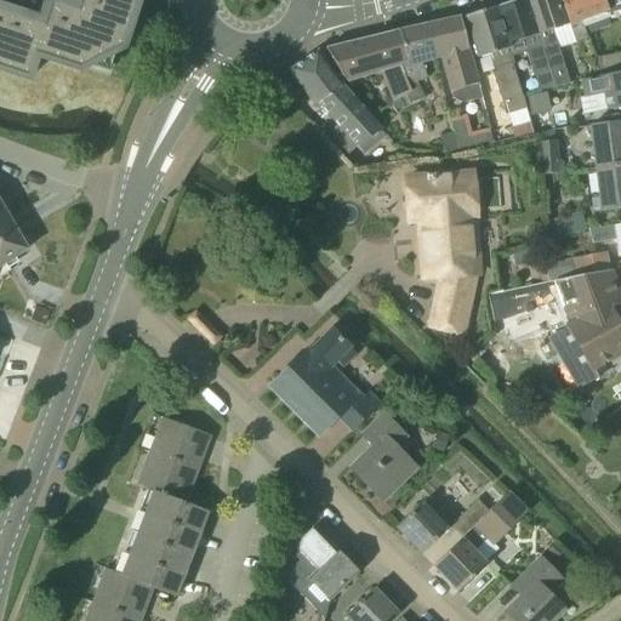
[(0,70),(28,80),(35,56),(77,69),(79,63),(117,44),(123,46),(137,0),(83,0),(80,7),(56,0),(52,0),(45,21),(0,6),(0,70)]
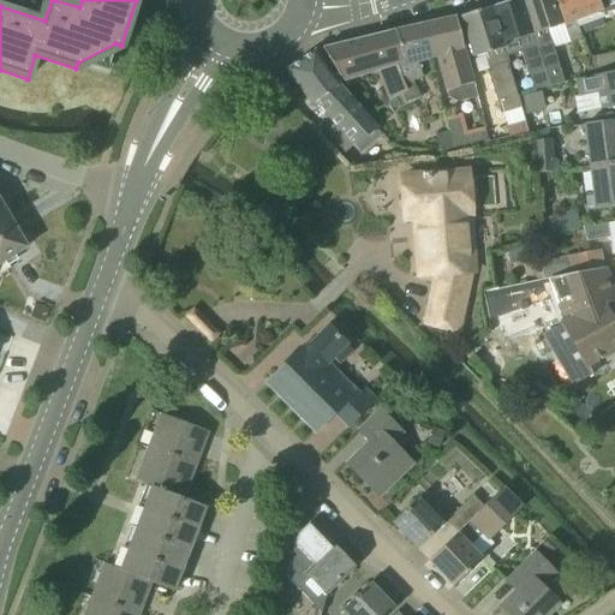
[(520,52),(527,75),(544,70),(533,35),(521,0),(514,0),(490,7),(506,55),(520,52)]
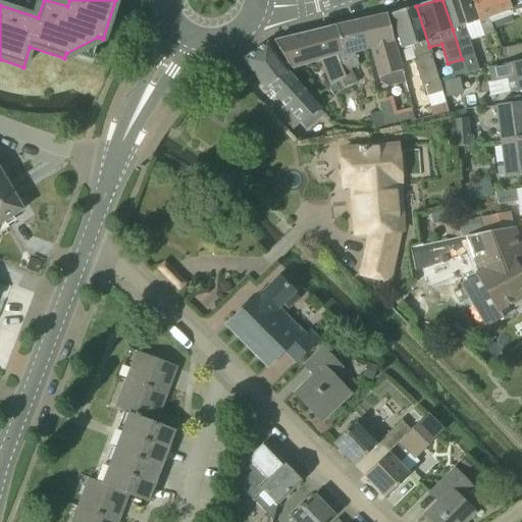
[(479,21),(470,0),(442,0),(453,30),(462,59),(466,74),(479,70),(465,25),(479,21)]
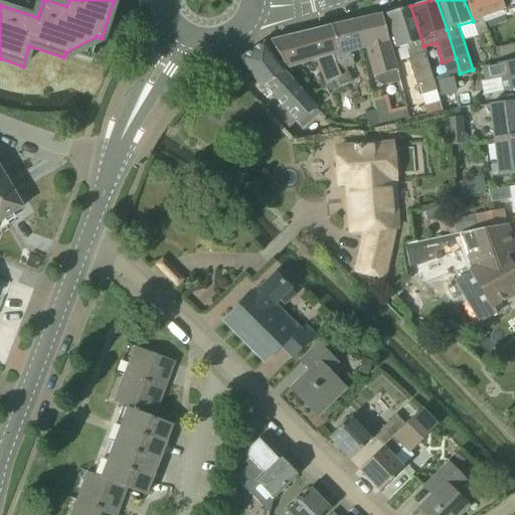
[(483,19),(504,11),(500,0),(464,0),(473,21),(479,35),(488,33),(483,19)]
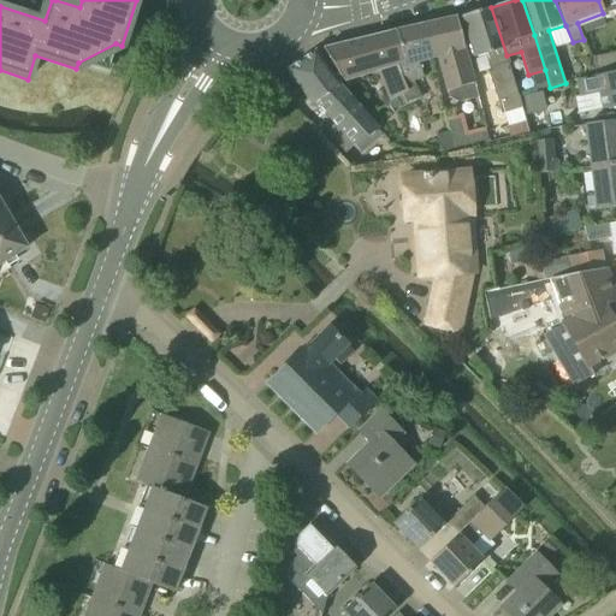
[(615,0),(598,0),(603,13),(615,10),(615,9),(615,0)]
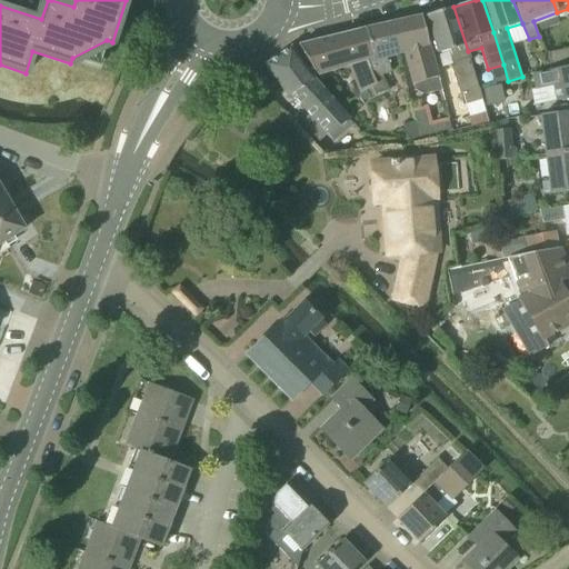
[(462,106),(466,105),(481,100),(483,100),(468,51),(453,7),(426,16),(438,53),(450,50),(453,63),(450,65),(462,106)]
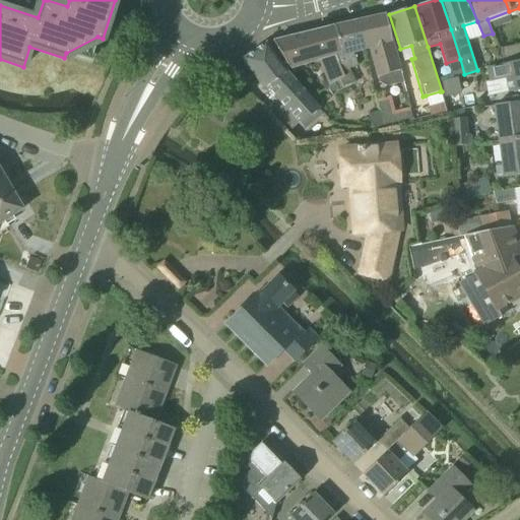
[(385,15),(359,21),(367,50),(369,50),(376,77),(378,76),(379,82),(386,86),(403,83),(404,82),(393,43),(394,43),(385,15)]
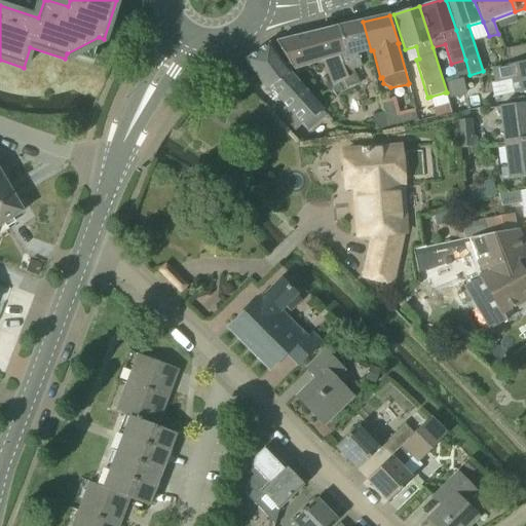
[(347,77),(343,80),(346,88),(359,84),(353,69),(362,66),(358,54),(371,50),(363,22),(338,27),(345,55),(339,57),(347,77)]
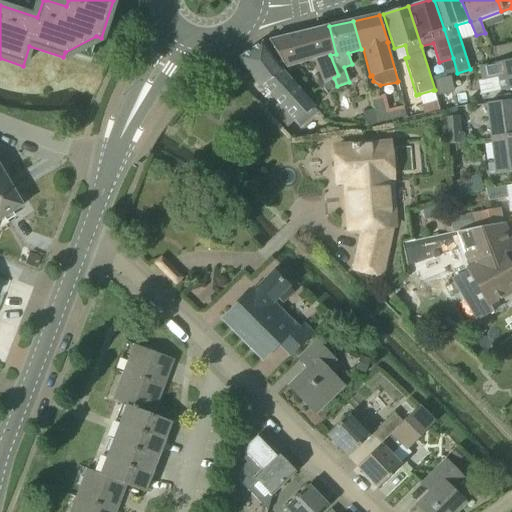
[(330,55),(336,54),(329,26),(269,41),(286,70),(314,61),(324,85),(334,78),(338,75),(330,55)]
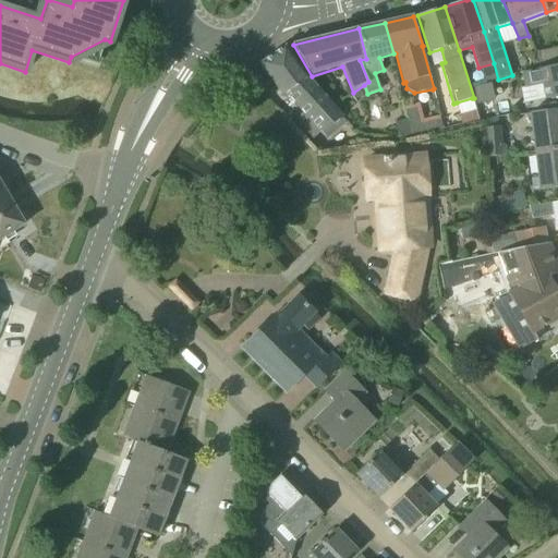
[(310,82),(284,46),(259,63),(282,96),(284,94),(320,134),(341,116),(310,82)]
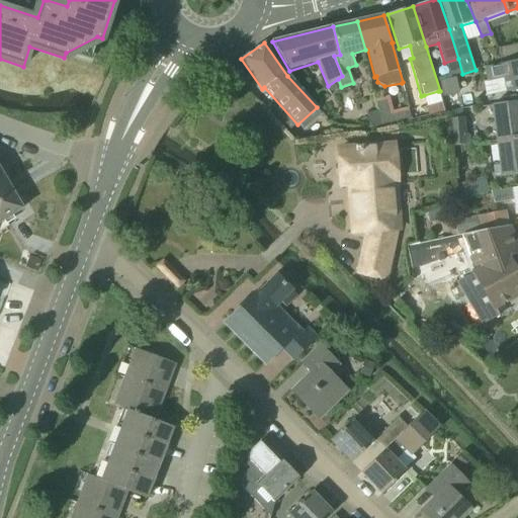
[(501,65),(517,61),(517,44),(498,49),(501,65)]
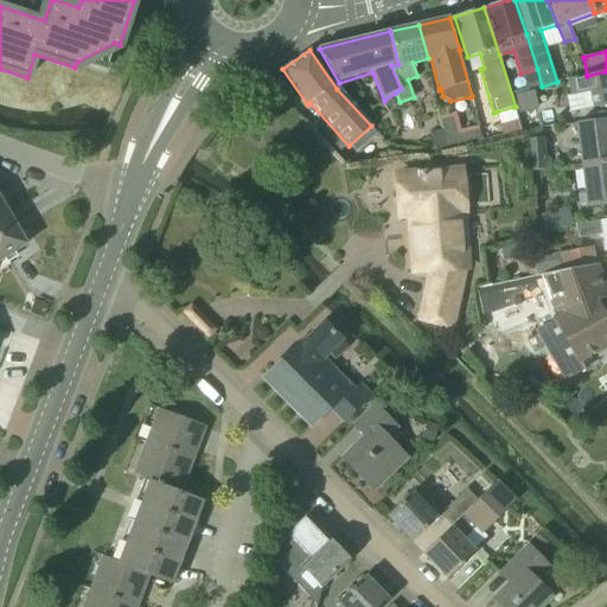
[(606,71),(587,76),(567,80),(570,96),(566,97),(570,113),(592,109),(606,104),(606,71)]
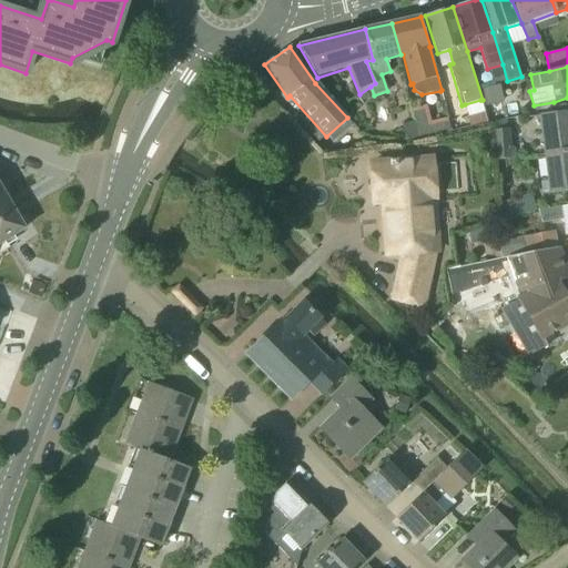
[(567,112),(538,117),(543,155),(567,152),(567,112)]
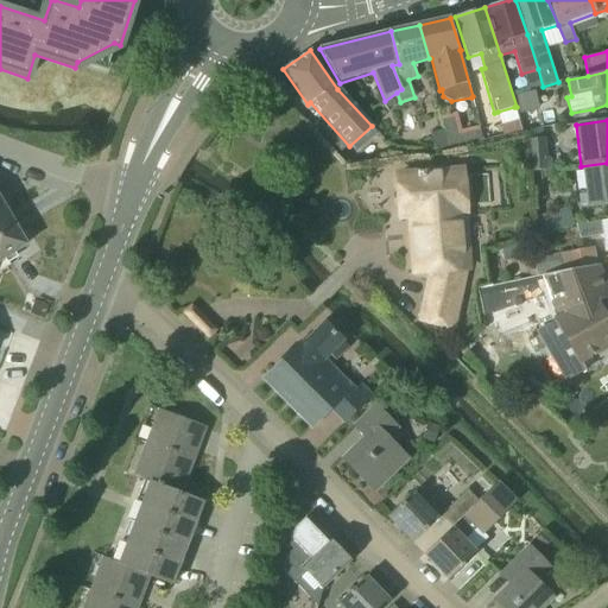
[(500,126),(504,137),(521,132),(519,121),(518,121),(501,125),(500,126)]
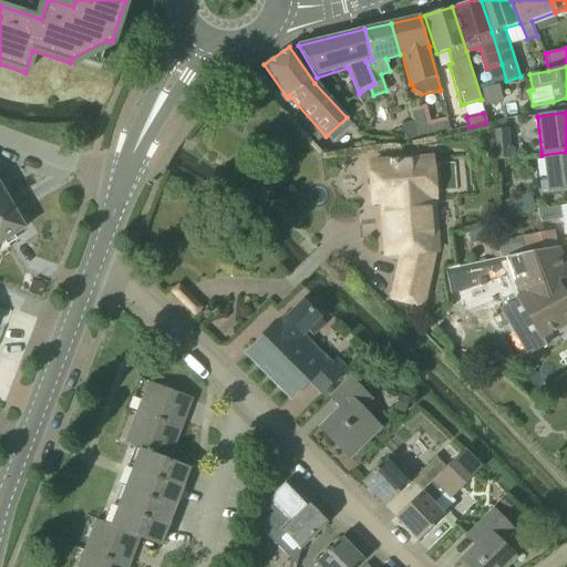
[(414,121),(401,125),(405,142),(419,137),(416,129),(414,121)]
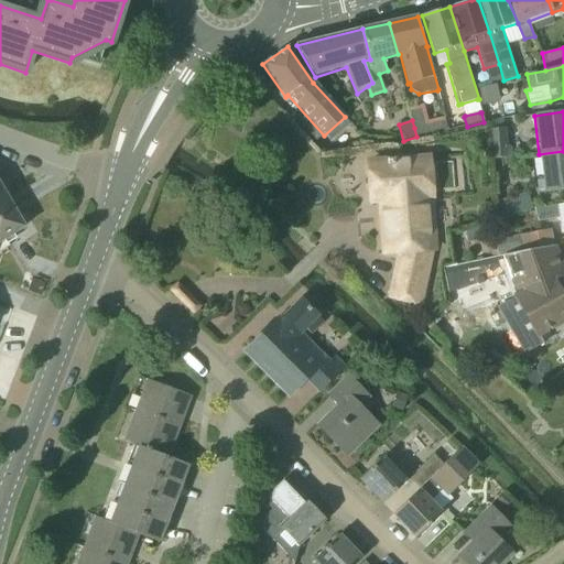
[(444,121),(414,128),(416,137),(446,130),(444,121)]
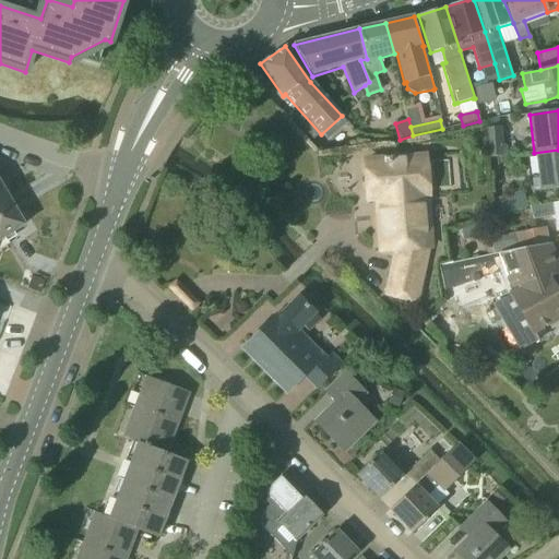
[(504,145),(502,125),(487,126),(490,158),(510,156),(509,145),(504,145)]
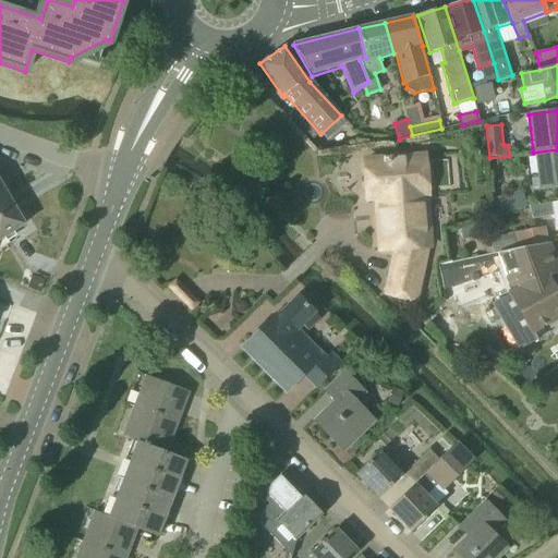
[(534,191),(538,190),(557,187),(557,149),(533,153),(536,177),(533,177),(531,180),(531,187),(534,191)]
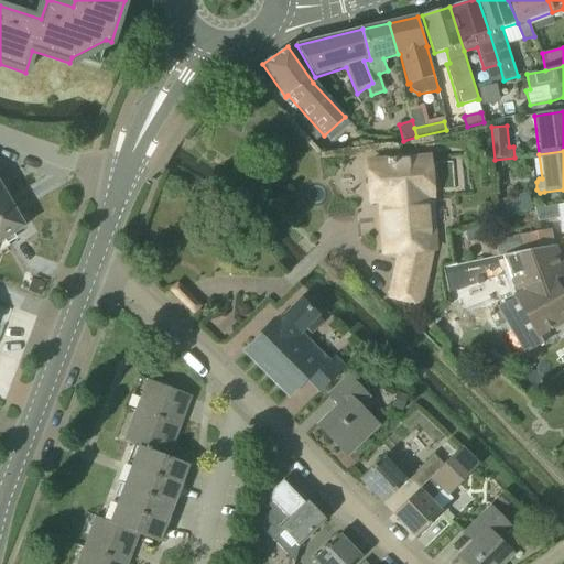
[(387,256),(401,255),(390,300),(422,307),(434,252),(438,252),(434,195),(464,193),(461,156),(432,158),(432,156),(369,161),(372,204),(382,203),(387,256)]
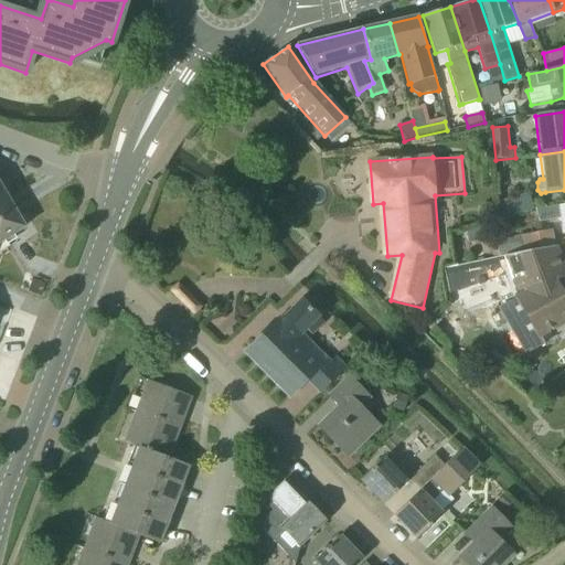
[(0,214),(12,208),(0,187),(0,214)]
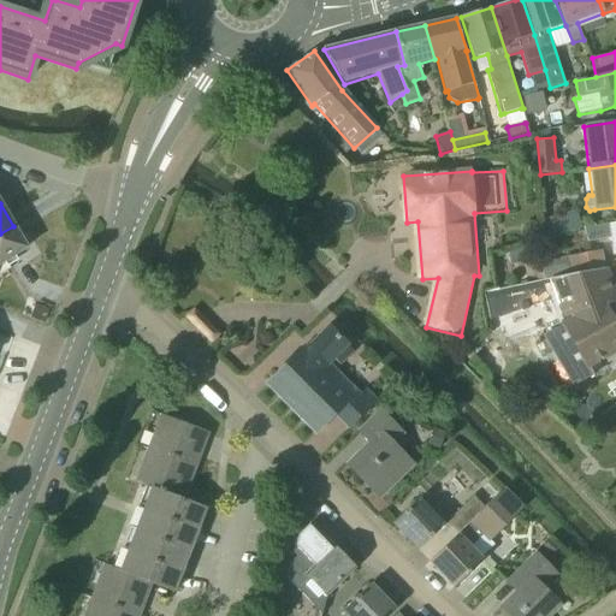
[(578,212),(542,221),(544,240),(582,229),(578,212)]
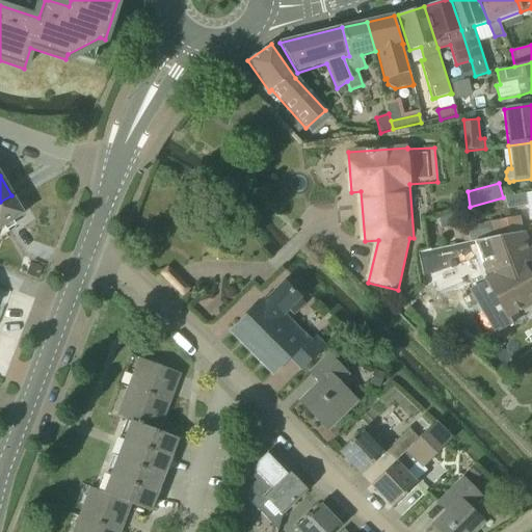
[(531,191),(513,195),(504,196),(508,210),(528,206),(530,220),(531,219),(531,191)]
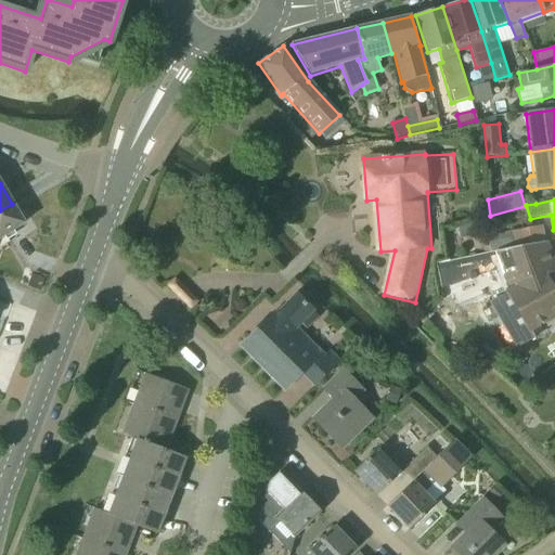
[(12,204),(0,210),(0,236),(3,235),(5,240),(14,234),(12,231),(24,223),(12,204)]
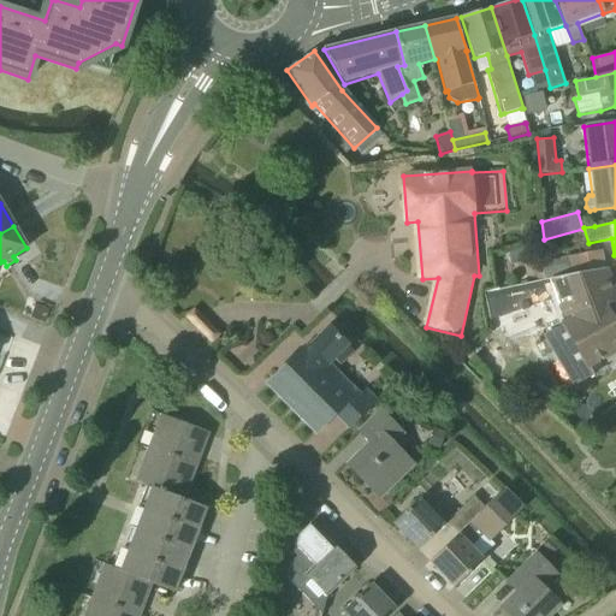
[(551,280),(561,278),(604,268),(600,250),(540,262),(545,280),(551,280)]
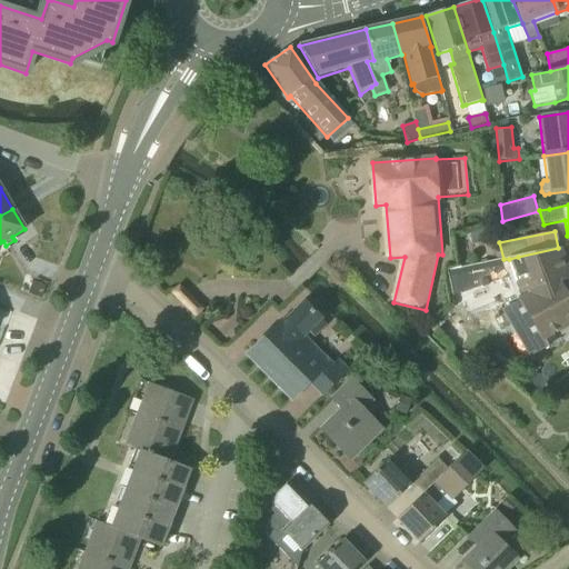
[(526,297),(549,336),(568,323),(568,288),(563,278),(568,276),(558,248),(518,257),(509,259),(522,299),(526,297)]
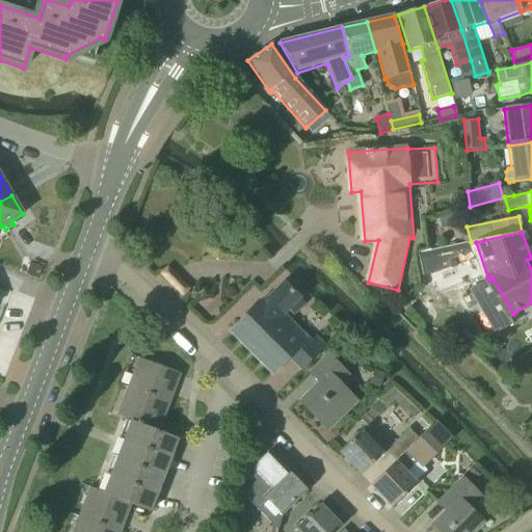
[(38,280),(43,267),(29,263),(26,275),(38,280)]
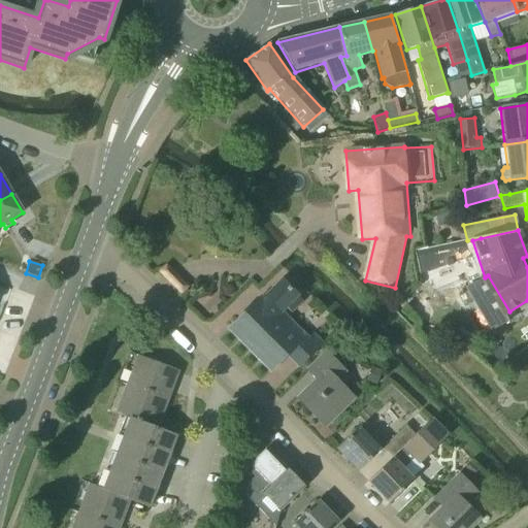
[(303,302),(299,297),(300,296),(282,277),(262,297),(260,295),(228,328),(270,370),(287,354),(299,367),(324,343),(314,333),(308,338),(283,312),(287,309),(292,314),(303,302)]
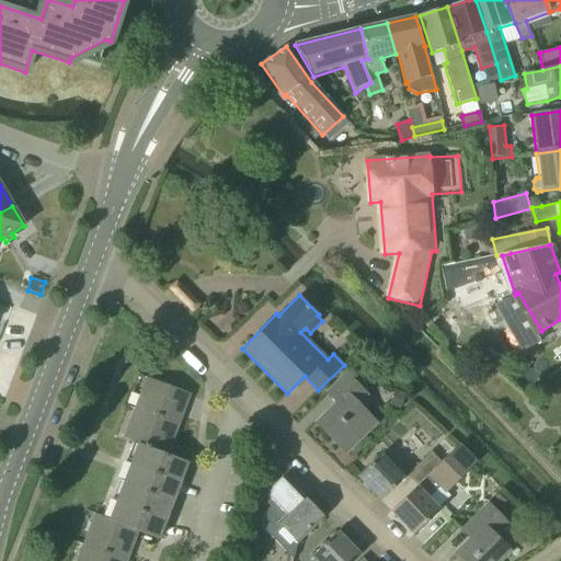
[(313,423),(343,451),(375,420),(359,404),(368,396),(345,373),(324,393),(334,402),(313,423)]
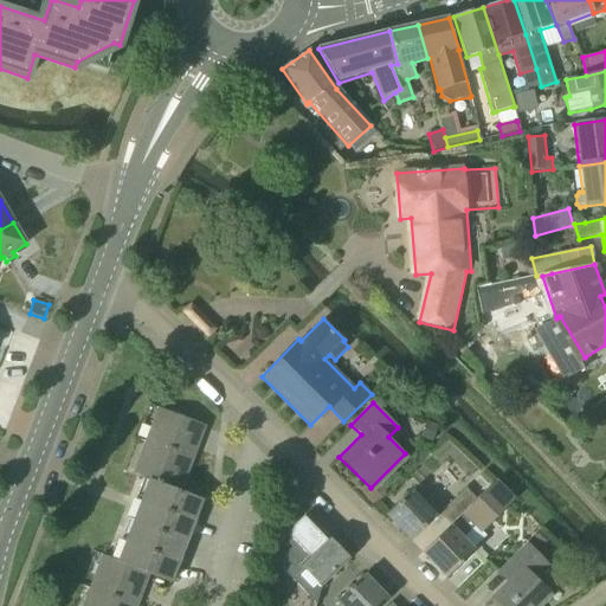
[(206,426),(159,408),(146,440),(193,459),(206,426)]
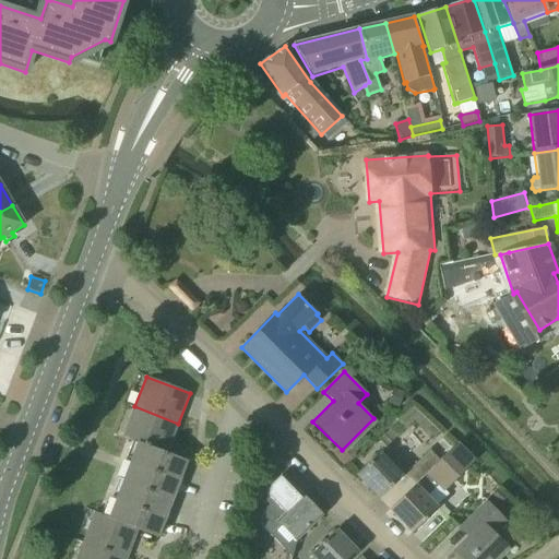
[(177,424),(134,407),(122,438),(138,444),(166,454),(177,424)]
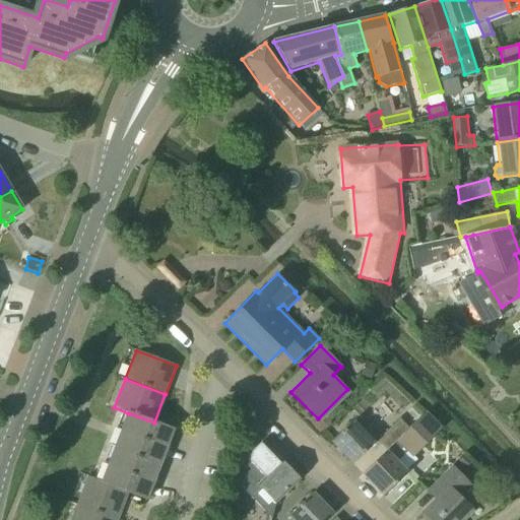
[(174,431),(154,423),(128,413),(121,431),(167,448),(174,431)]
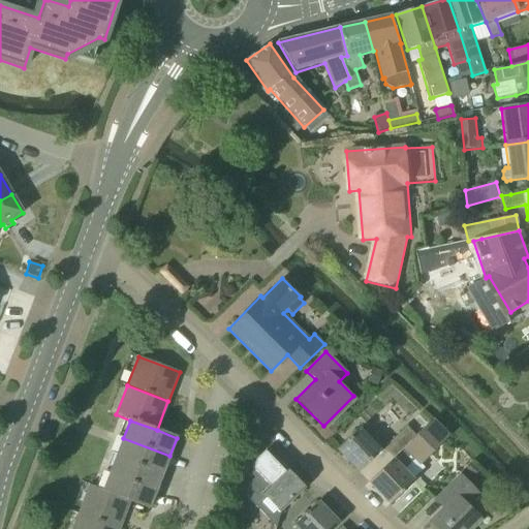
[(415,436),(394,459),(368,483),(390,504),(414,479),(405,470),(413,461),(418,466),(447,437),(432,421),(415,436)]
